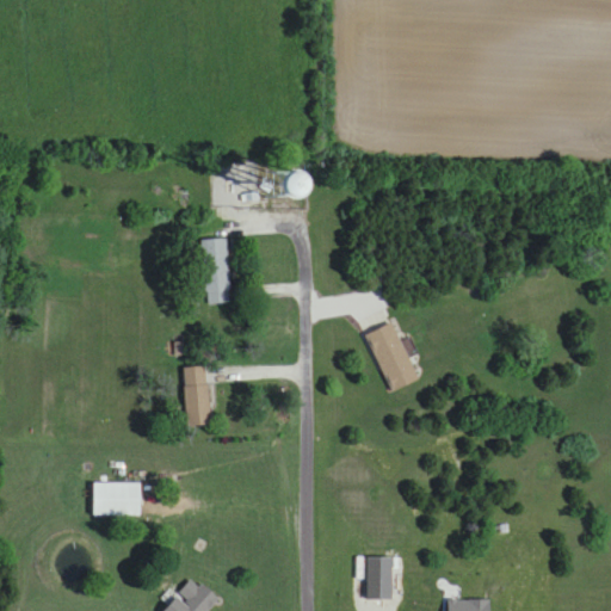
[(287,201),(287,177),(263,177),(263,201),(287,201)]
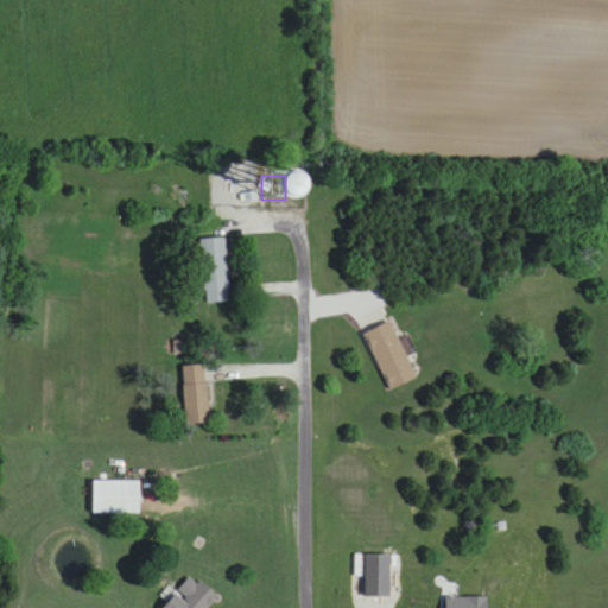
[(225,238),(201,240),(206,304),(229,302),(225,238)]
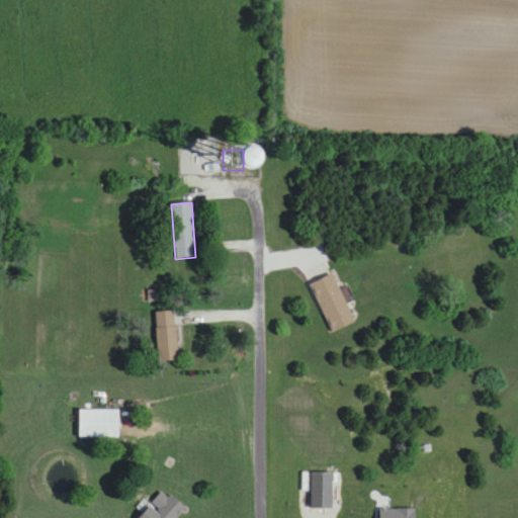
[(331,333),(353,324),(334,274),(311,283),(331,333)]
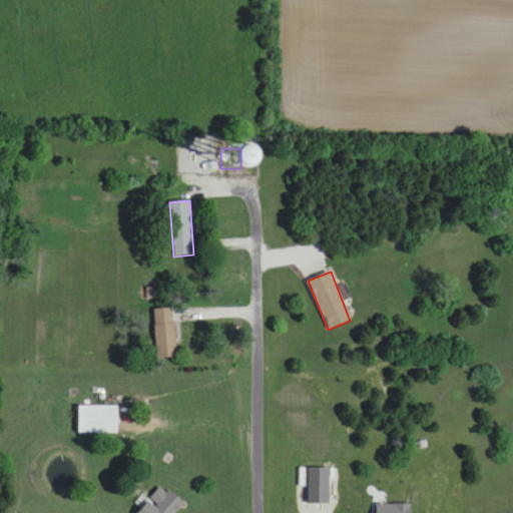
[(156,359),(175,358),(173,309),(154,310),(156,359)]
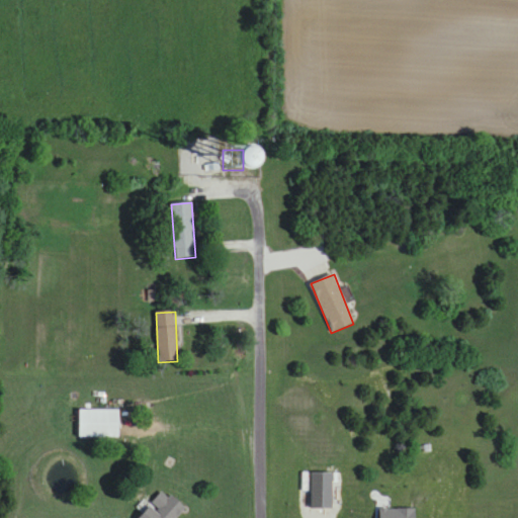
[(79,410),(79,438),(119,438),(119,410),(79,410)]
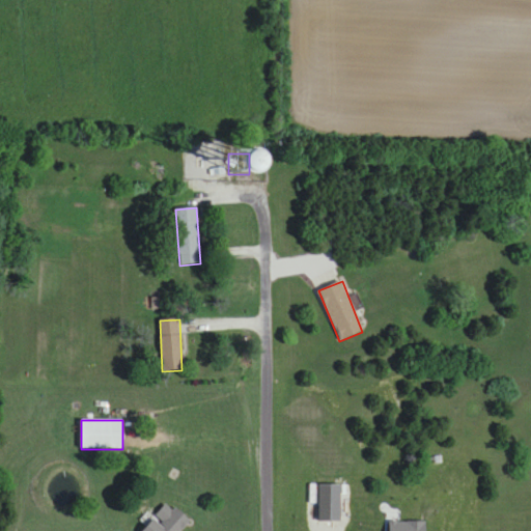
[(186,530),(192,526),(169,503),(141,530),(186,530)]
